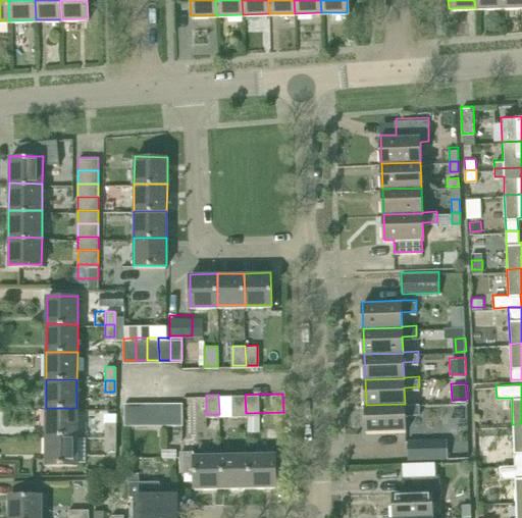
[(246,413),(245,395),(231,395),(232,413),(246,413)]
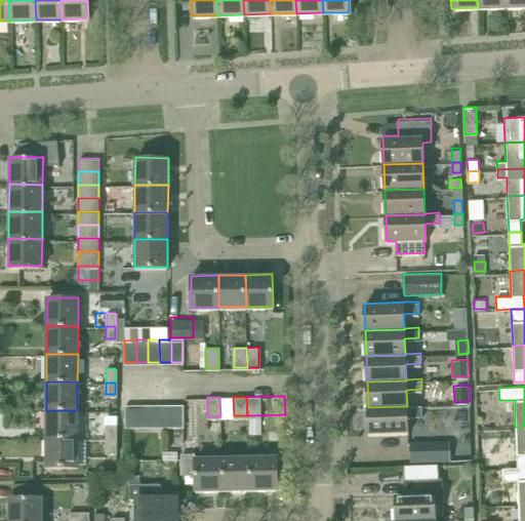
[(149,426),(160,425),(160,403),(149,404),(149,426)]
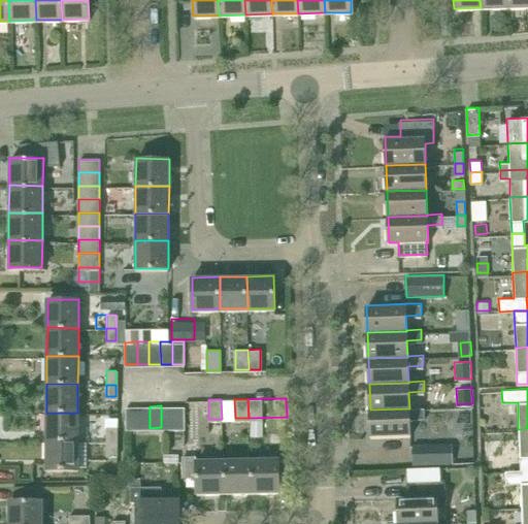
[(161,427),(172,427),(172,405),(161,405),(161,427)]
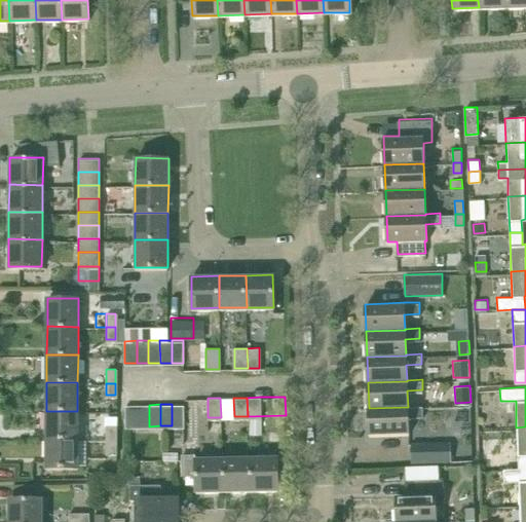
[(172,404),(172,425),(184,425),(183,404),(172,404)]
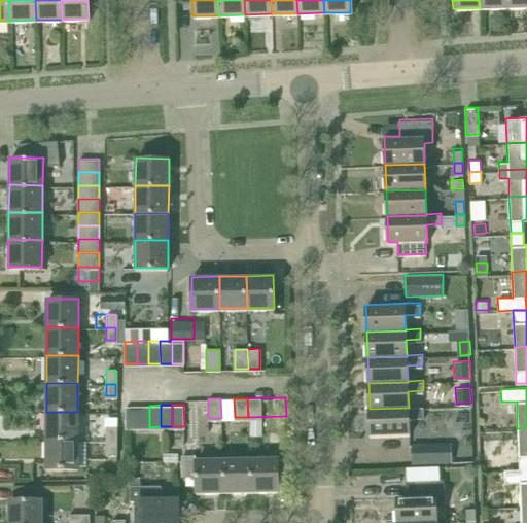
[(125,427),(137,427),(137,406),(125,406),(125,427)]
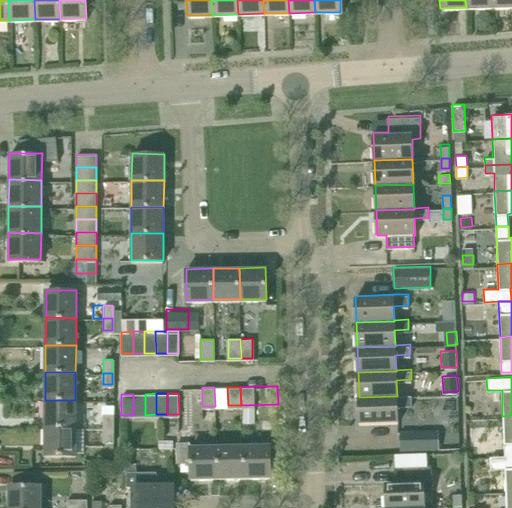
[(133,394),(133,415),(145,415),(145,394),(133,394)]
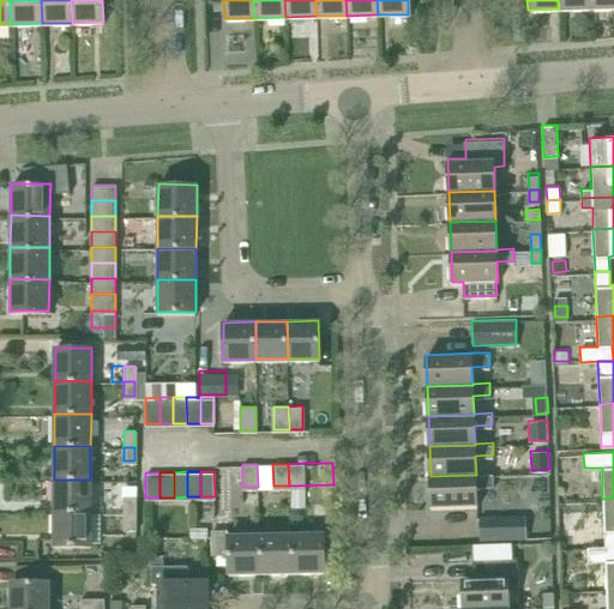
[(476,475),(431,476),(431,506),(477,505),(476,475)]
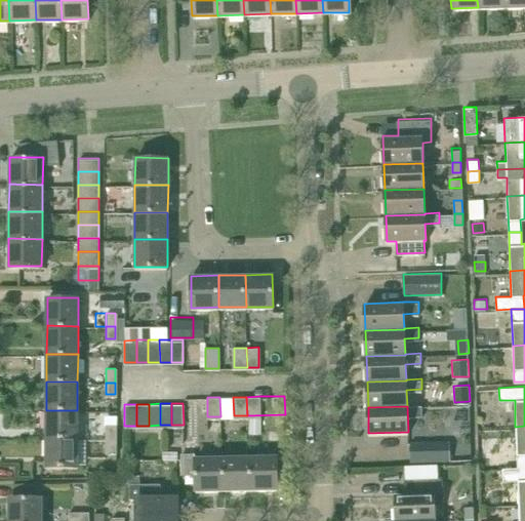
[(77,410),(46,410),(46,438),(77,438),(77,410)]
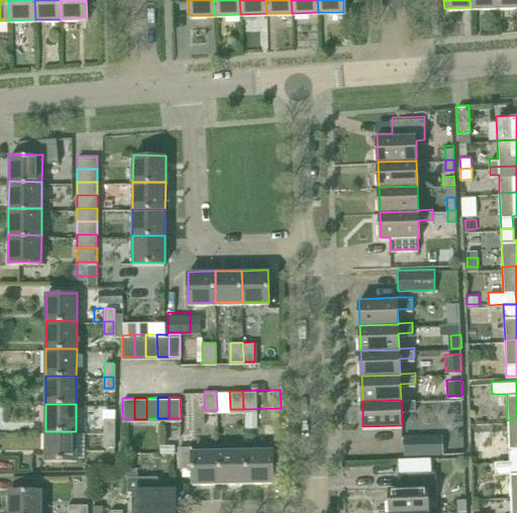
[(103,417),(115,417),(115,408),(103,407),(103,417)]
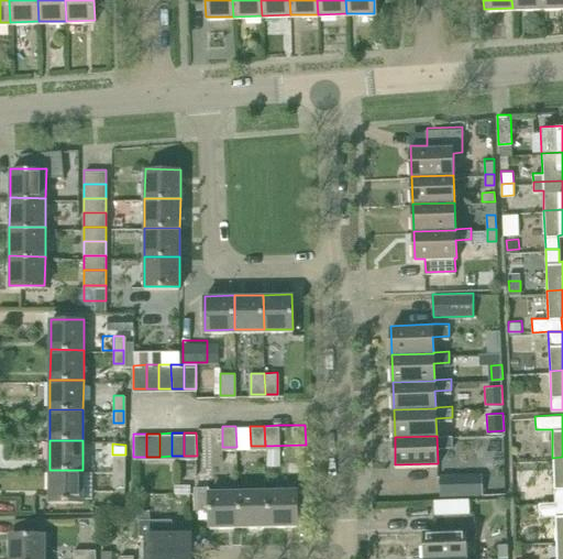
[(112,470),(123,470),(124,457),(112,456),(112,470)]
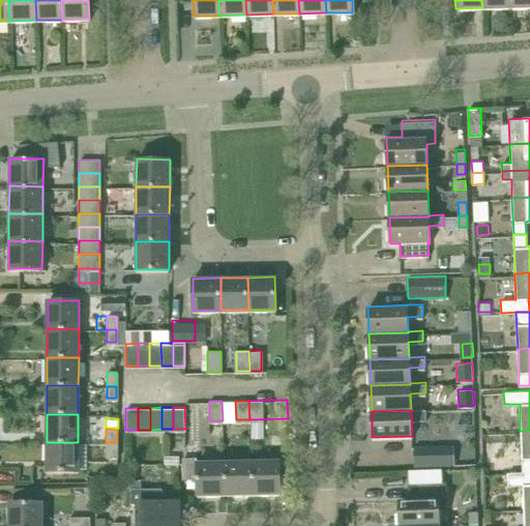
[(529,430),(520,431),(522,471),(529,470),(529,430)]
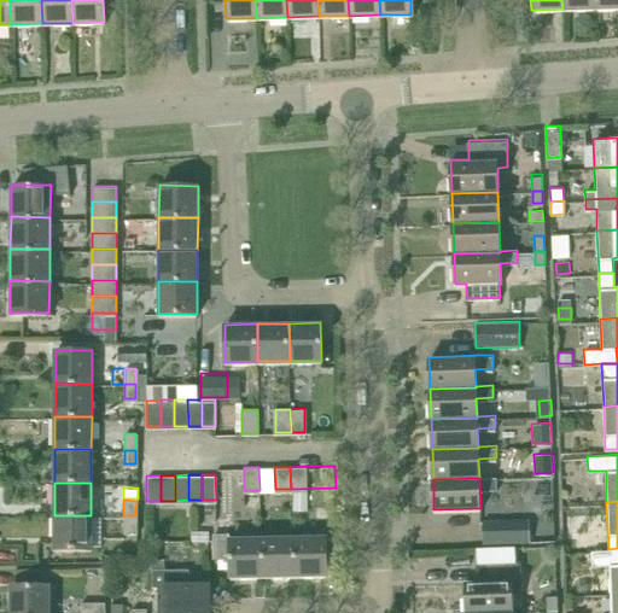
[(332,508),(322,523),(330,527),(339,513),(332,508)]
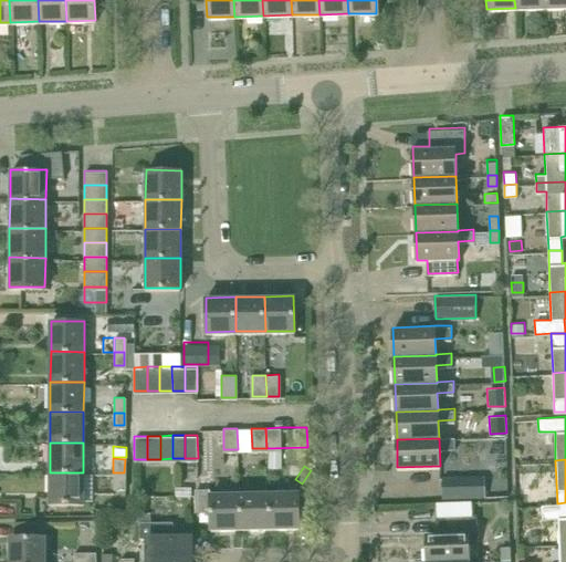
[(83,472),(50,472),(49,502),(83,503),(83,472)]
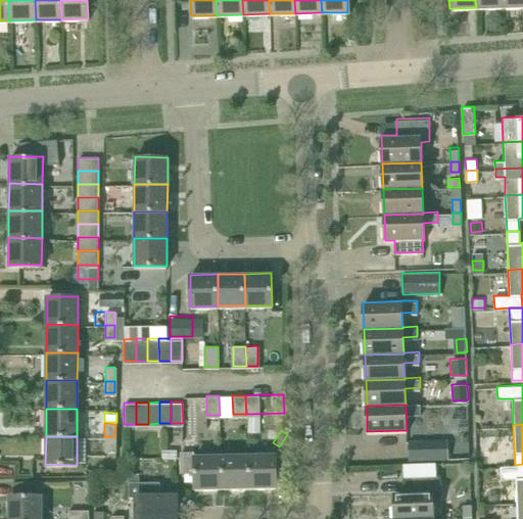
[(114,449),(114,436),(104,436),(104,449),(114,449)]
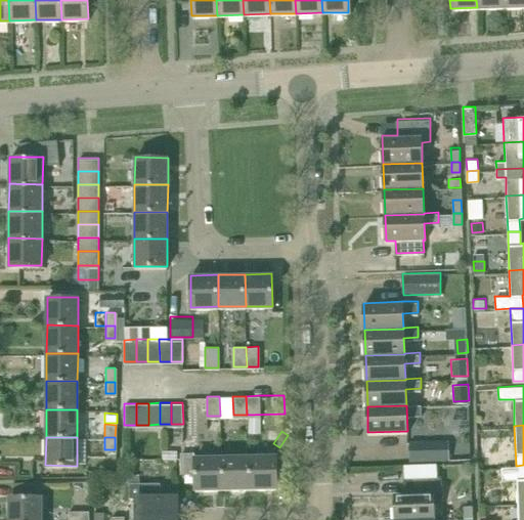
[(409,440),(409,459),(449,458),(448,438),(409,440)]
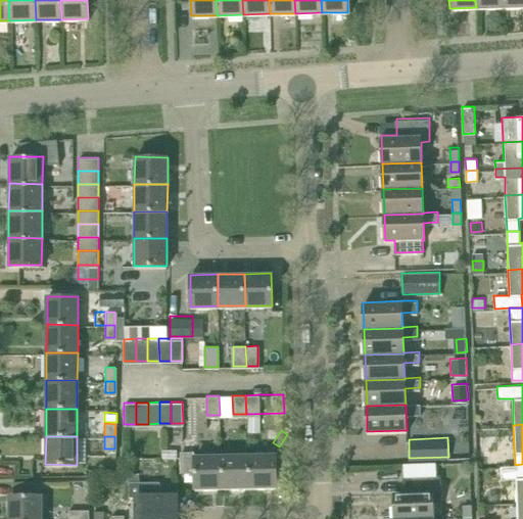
[(180,471),(193,471),(193,451),(180,451),(180,471)]
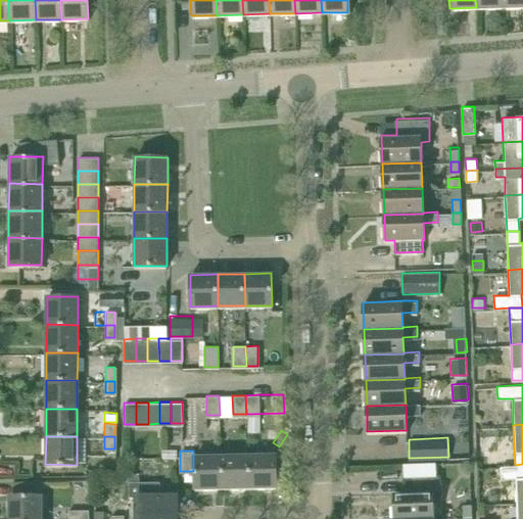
[(288,453),(248,454),(249,485),(277,485),(276,468),(288,468),(288,453)]
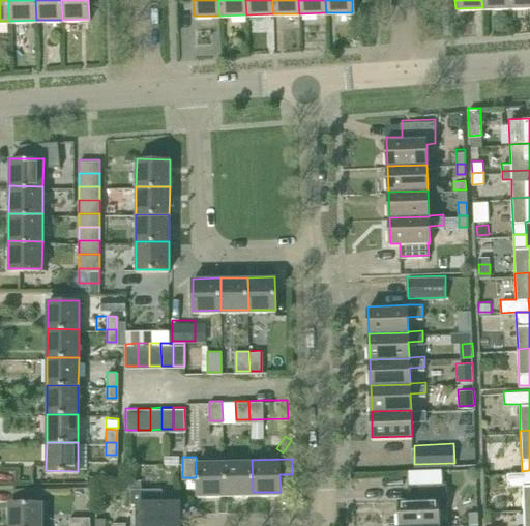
[(253,492),(252,460),(225,461),(226,493),(253,492)]
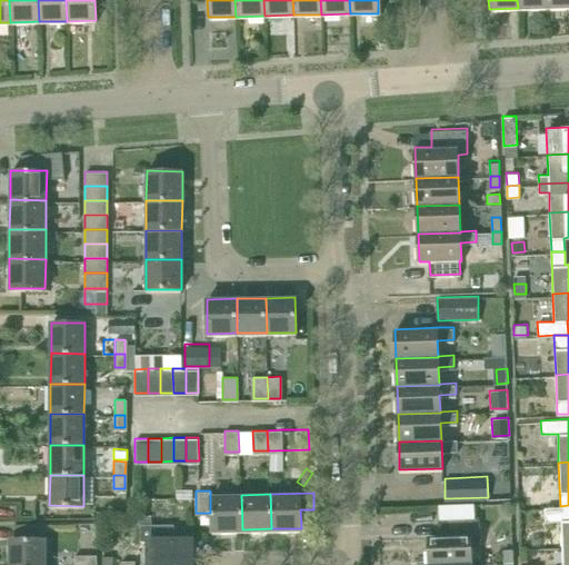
[(242,529),(241,495),(211,495),(212,531),(242,529)]
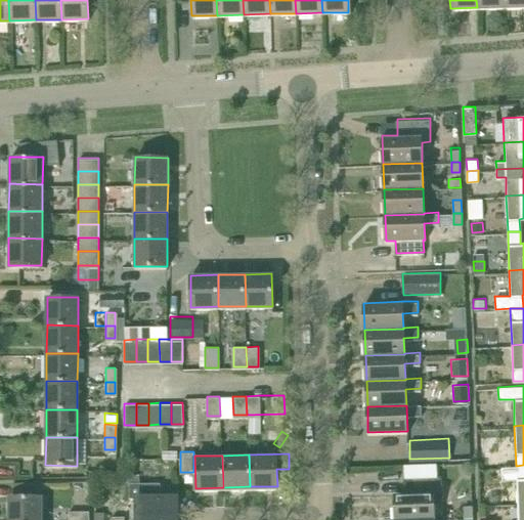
[(523,465),(516,466),(500,466),(501,479),(516,478),(517,504),(523,504),(523,465)]
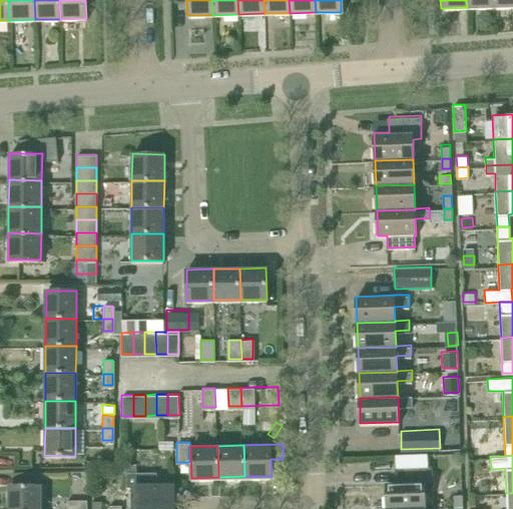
[(119,463),(119,471),(135,472),(135,463),(119,463)]
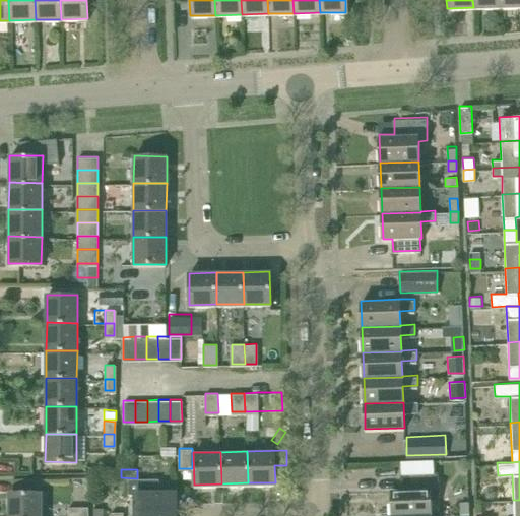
[(396,515),(431,515),(431,499),(440,499),(439,471),(402,472),(402,489),(392,490),(393,515),(396,515)]
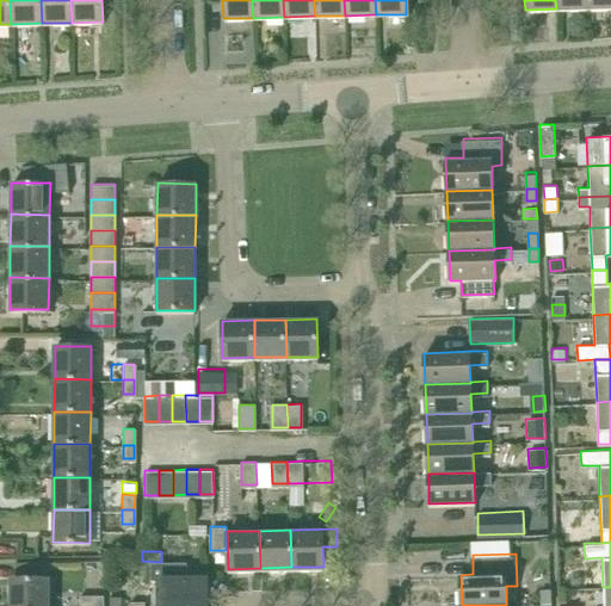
[(150,580),(160,580),(160,605),(204,605),(205,579),(186,579),(186,562),(149,562),(150,580)]
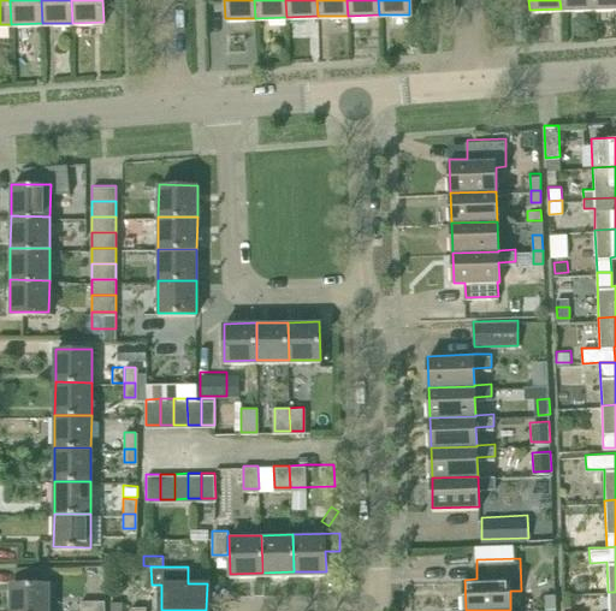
[(11,583),(10,610),(48,610),(49,583),(11,583)]
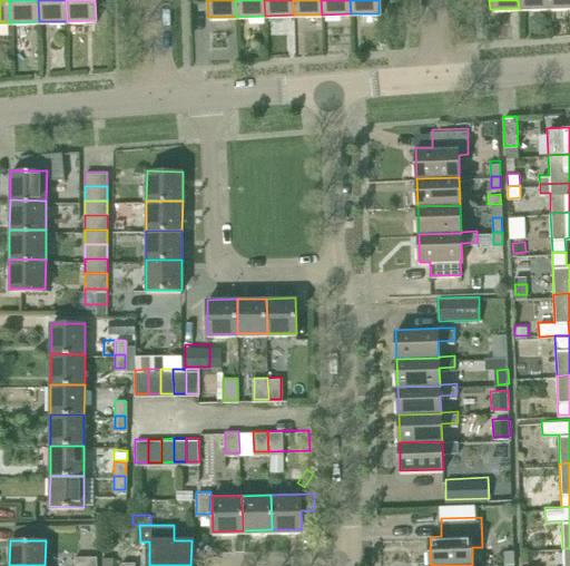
[(507,564),(516,564),(514,549),(505,549),(507,564)]
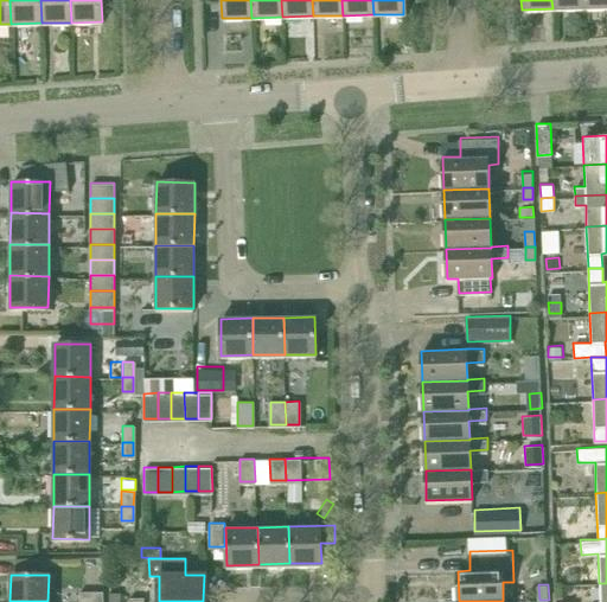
[(78,591),(78,601),(101,601),(101,591),(78,591)]
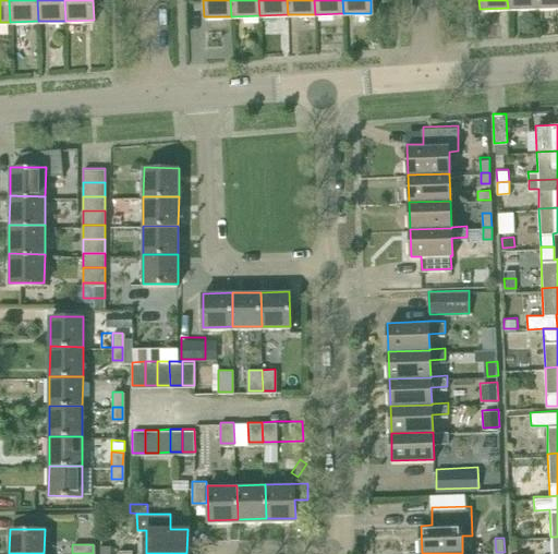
[(100,544),(99,553),(109,553),(110,544),(100,544)]
